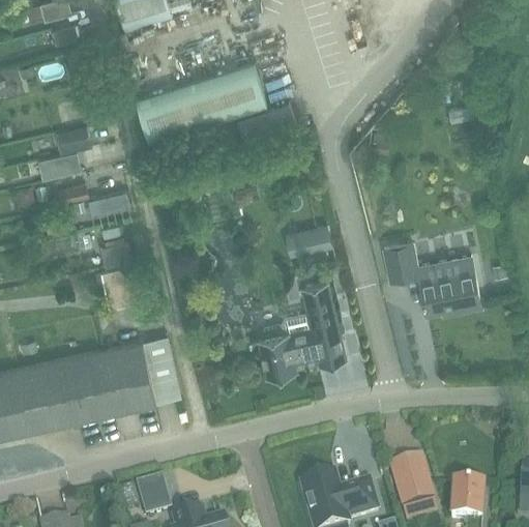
[(64,0),(27,10),(31,27),(45,23),(45,24),(71,17),(66,0),(64,0)]
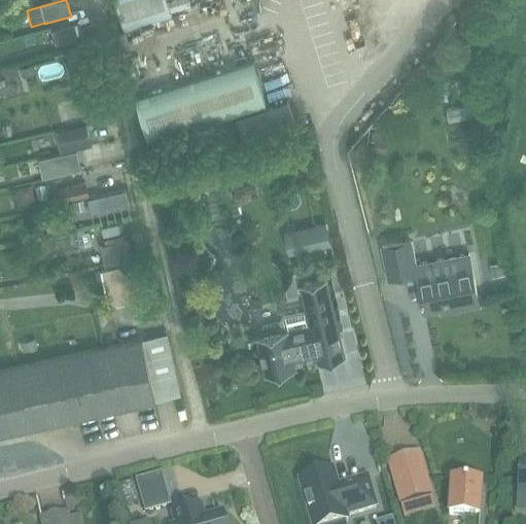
[(112,0),(121,28),(170,13),(165,0),(112,0)]
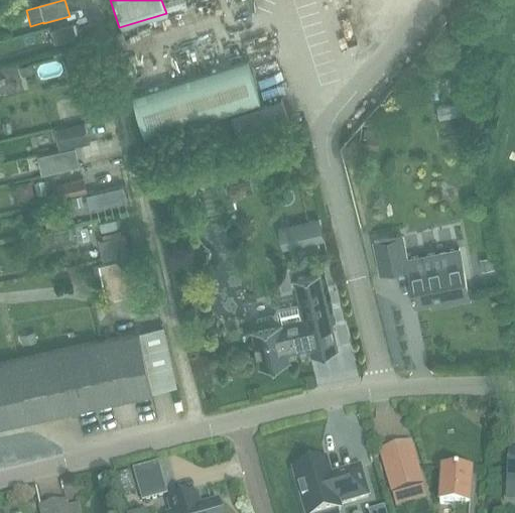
[(50,34),(54,46),(77,41),(73,28),(50,34)]
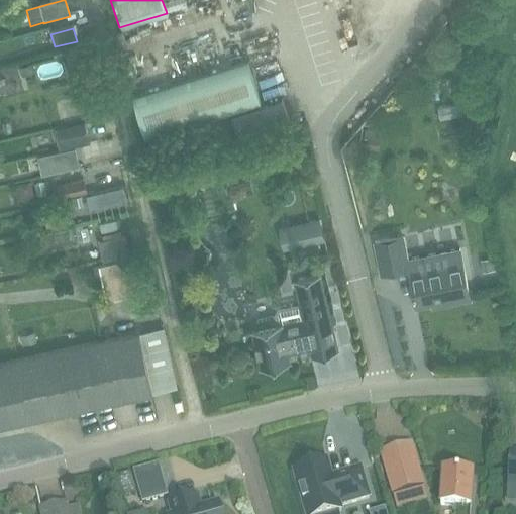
[(57,54),(44,60),(53,76),(65,71),(57,54)]
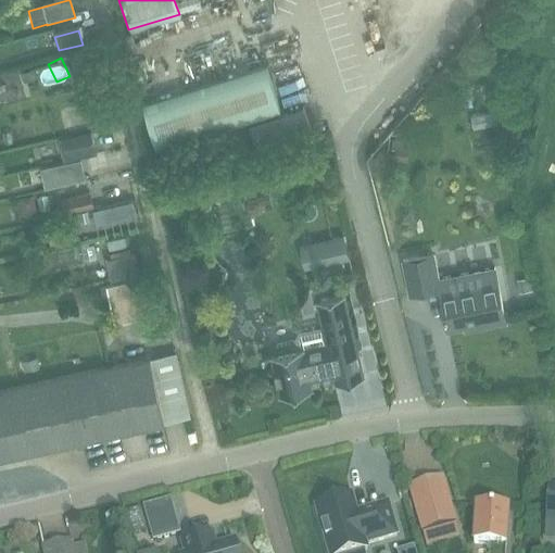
[(305,61),(288,71),(297,87),(314,77),(305,61)]
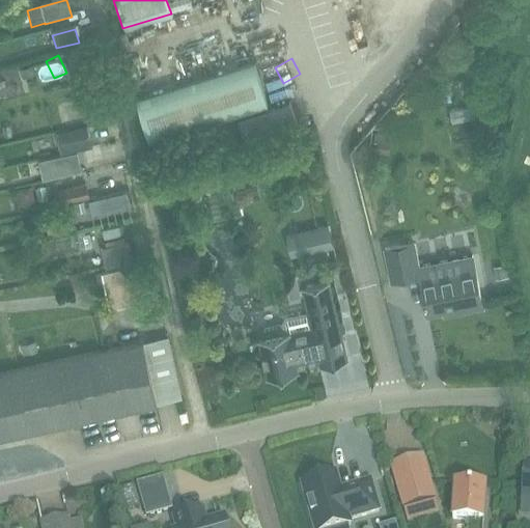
[(254,65),(135,103),(150,150),(269,113),(254,65)]
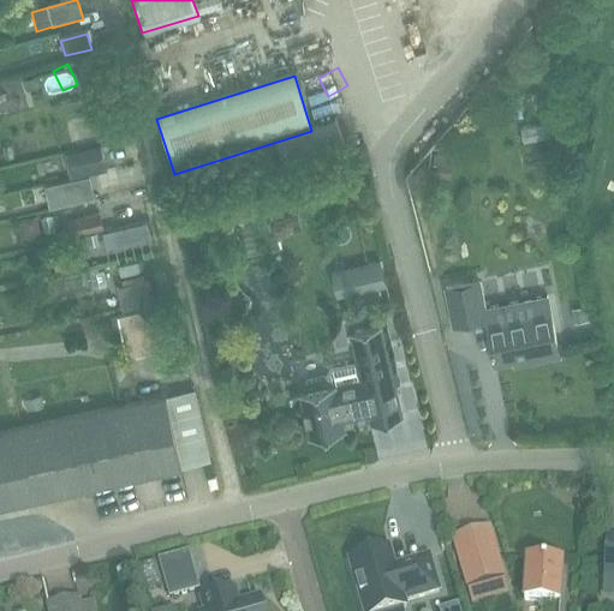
[(540,125),(541,135),(568,133),(568,124),(540,125)]
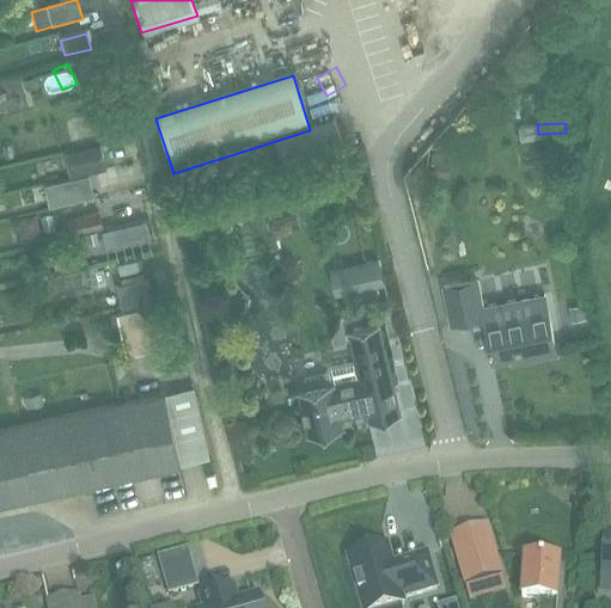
[(63,157),(69,182),(105,173),(99,147),(63,157)]
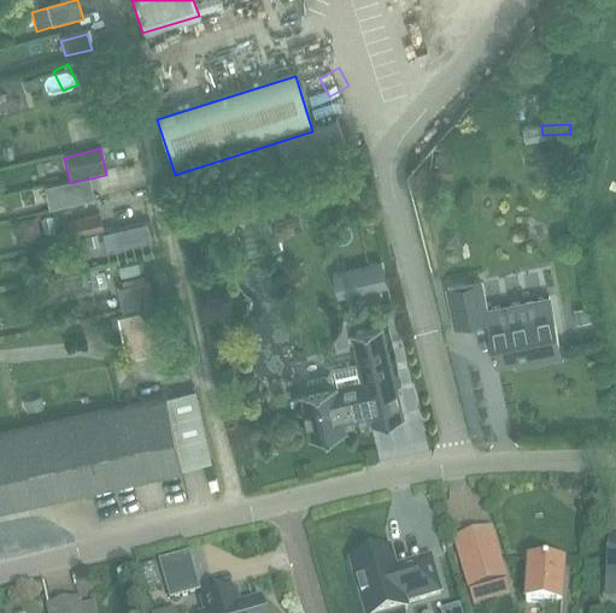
[(89,181),(45,190),(50,212),(94,202),(89,181)]
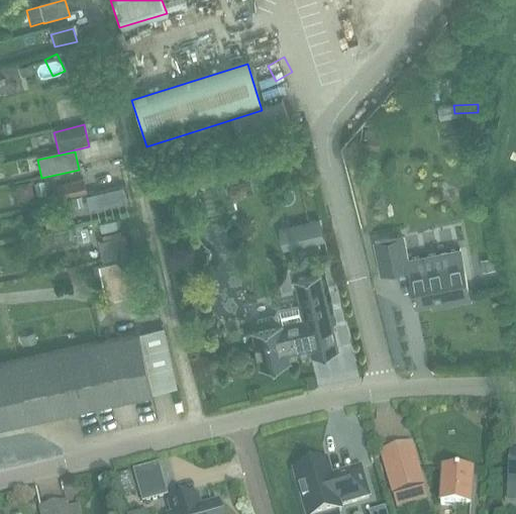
[(57,188),(60,202),(87,195),(84,181),(57,188)]
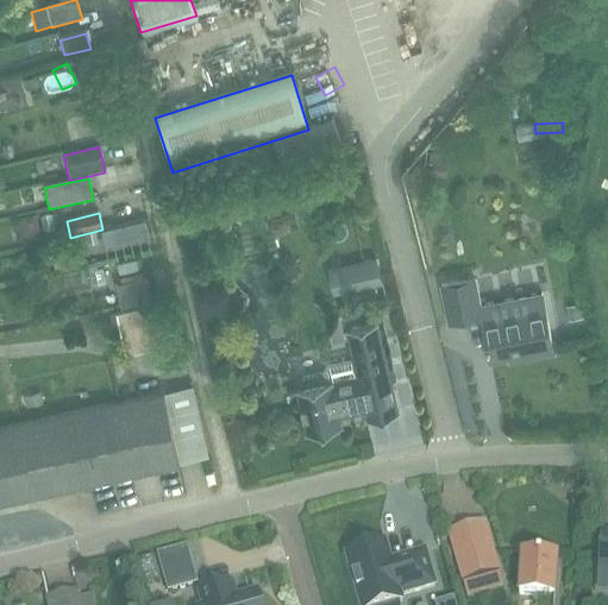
[(16,220),(0,224),(0,241),(19,237),(16,220)]
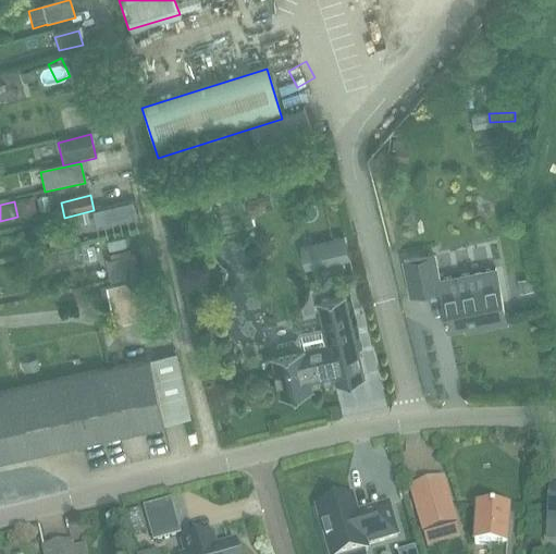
[(119,204),(98,208),(100,219),(121,214),(119,204)]
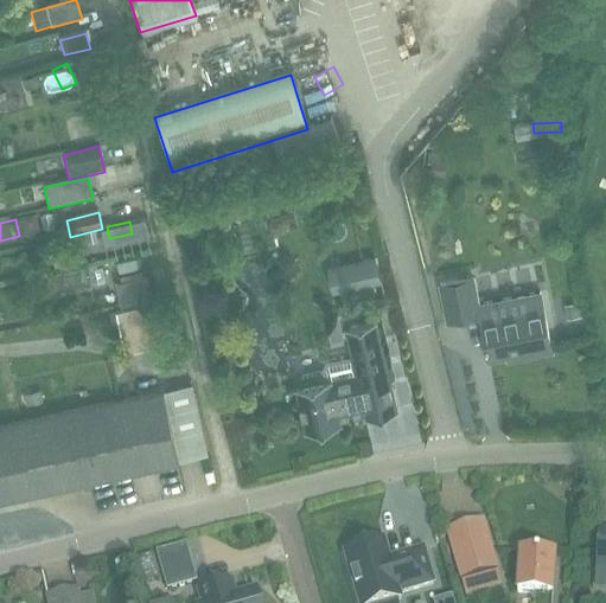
[(51,257),(55,273),(87,265),(83,250),(51,257)]
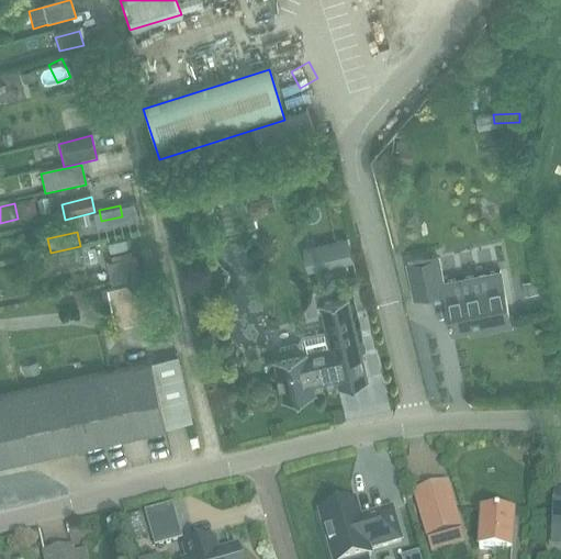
[(107,266),(111,286),(139,280),(135,259),(107,266)]
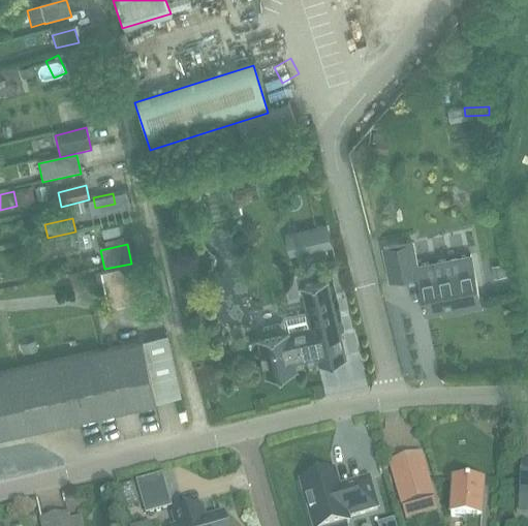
[(411,245),(382,250),(390,284),(403,281),(416,278),(417,278),(415,269),(414,261),(411,245)]
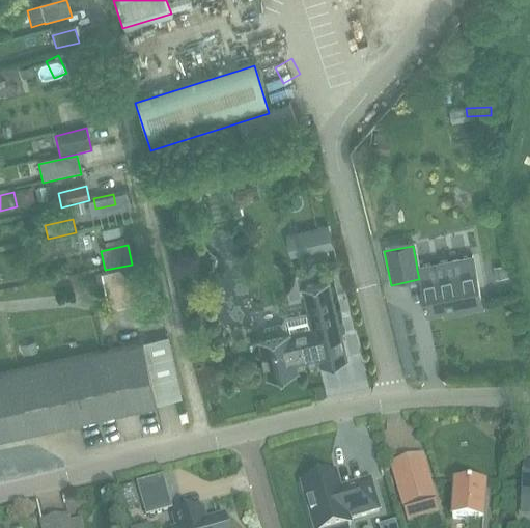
[(520,257),(508,259),(510,274),(523,272),(520,257)]
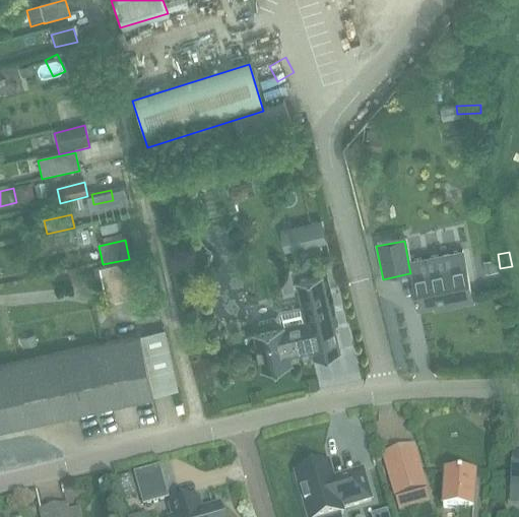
[(462,253),(408,264),(410,273),(409,273),(416,310),(446,305),(446,308),(471,303),(462,253)]
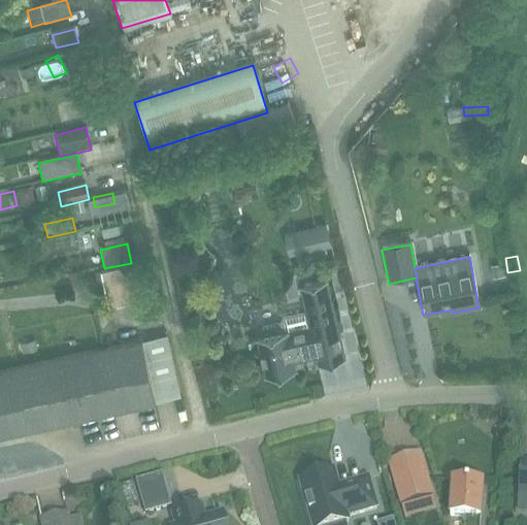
[(100,273),(108,309),(133,304),(131,295),(142,292),(137,270),(127,272),(126,268),(100,273)]
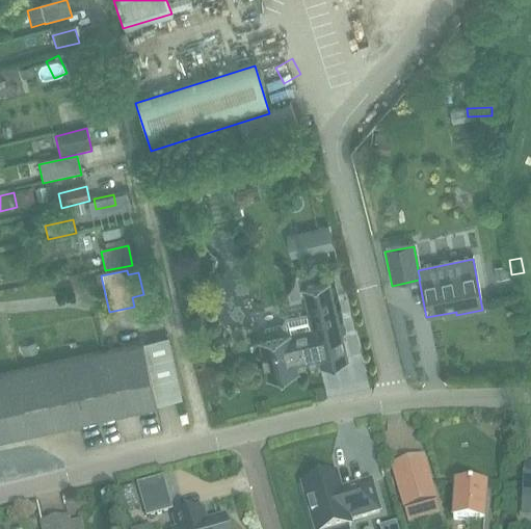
[(258,342),(267,381),(298,374),(297,369),(319,365),(320,369),(347,364),(329,284),(302,290),(312,332),(290,337),(290,336),(285,337),(284,333),(281,331),(265,334),(262,337),(263,341),(258,342)]
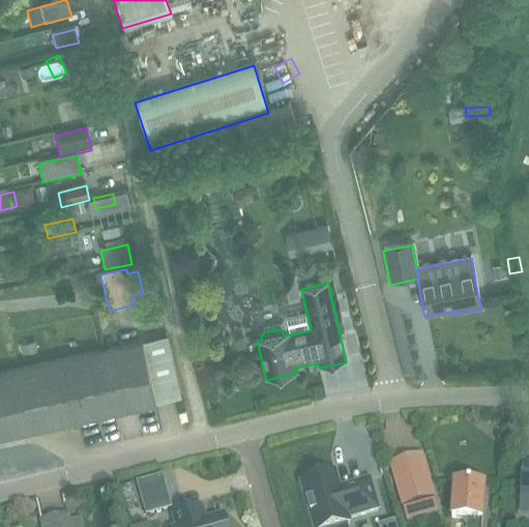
[(0,441),(178,402),(165,340),(0,376),(0,441)]
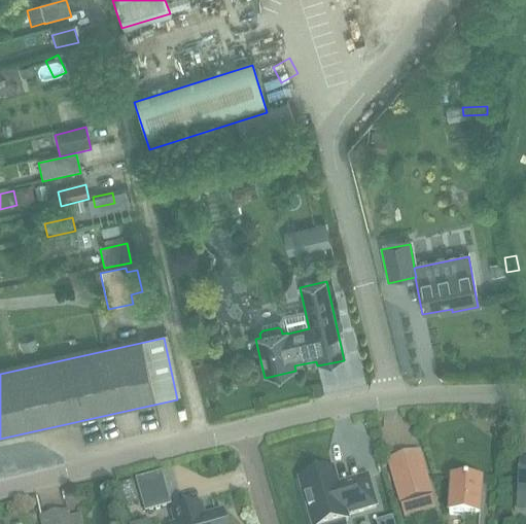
[(387,465),(399,509),(431,499),(419,456),(387,465)]
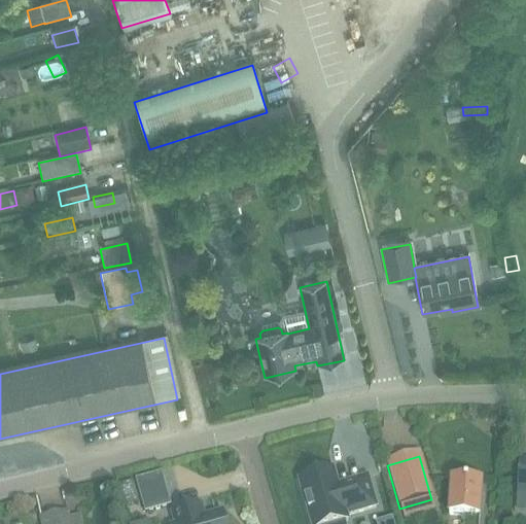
[(347,523),(346,519),(376,511),(366,481),(338,490),(332,475),(299,485),(309,523),(347,523)]
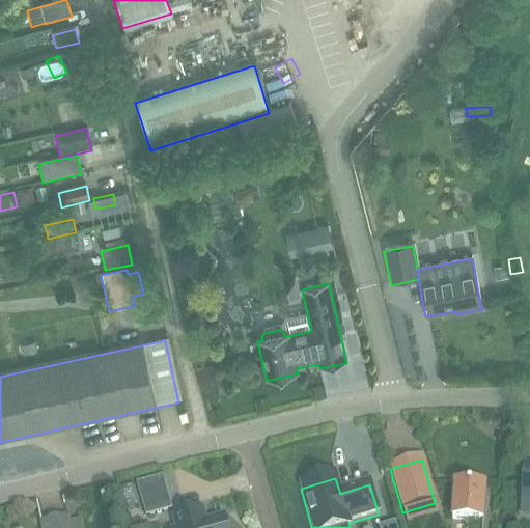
[(137,488),(146,520),(170,513),(162,481),(137,488)]
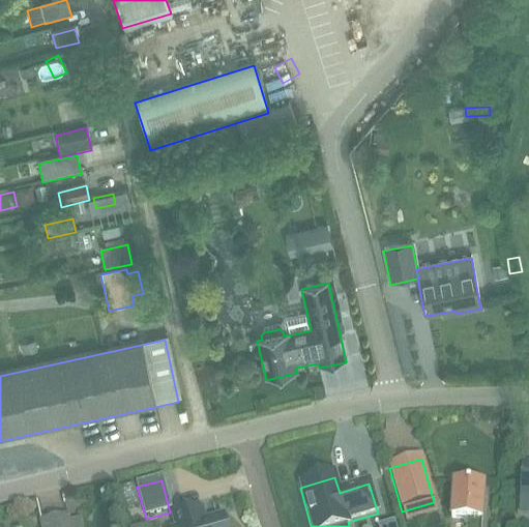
[(479,526),(483,489),(453,487),(450,522),(466,523),(466,526),(479,526)]
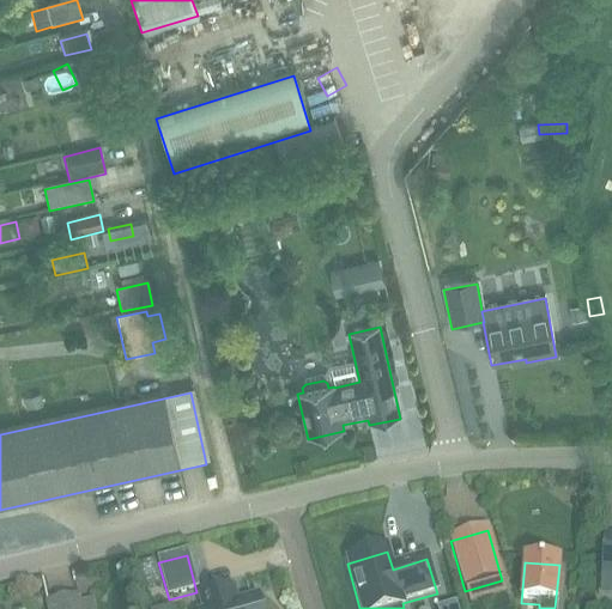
[(260,608),(259,601),(237,607),(232,592),(200,601),(201,608),(260,608)]
